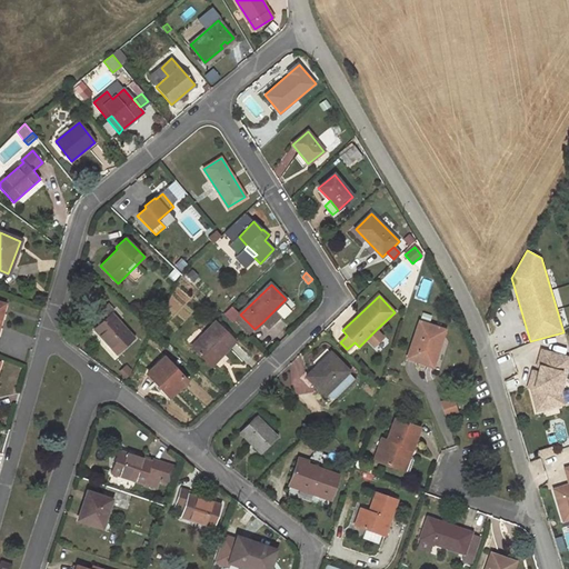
[(100,320),(93,329),(117,353),(135,339),(111,313),(115,310),(108,305),(96,315),(100,320)]
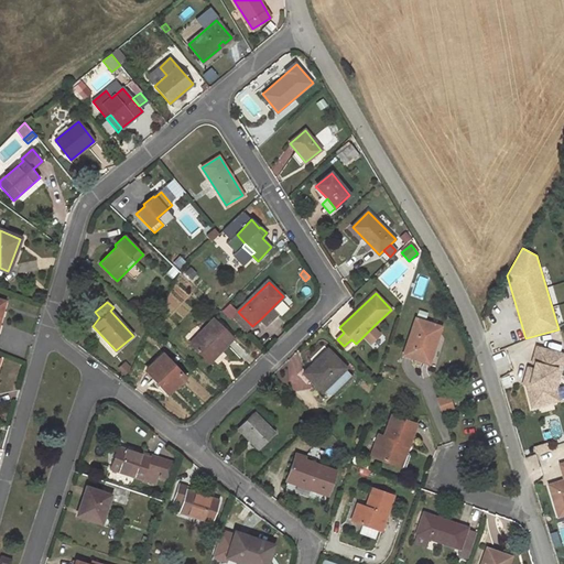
[(277,313),(271,308),(260,320),(266,325),(277,313)]
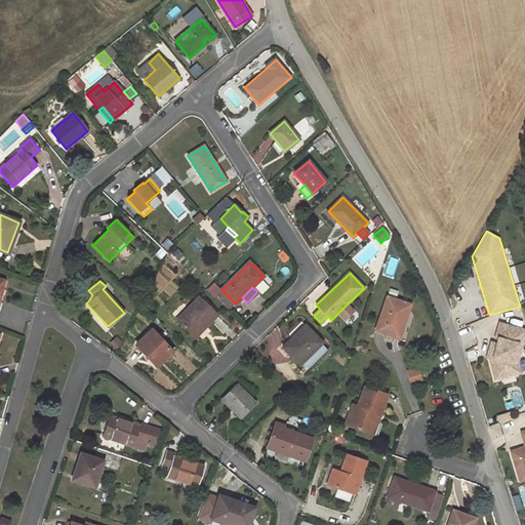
[(199,297),(176,320),(195,336),(216,315),(199,297)]
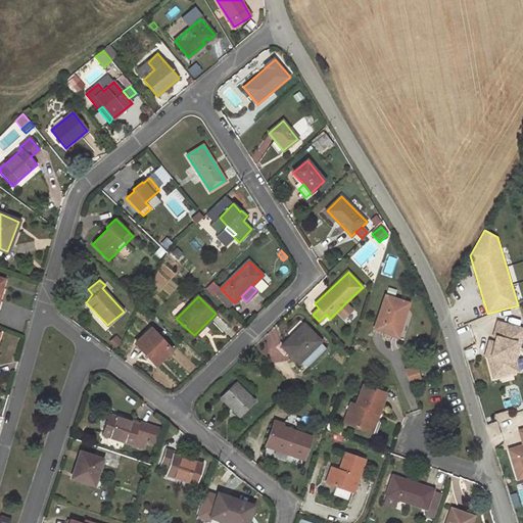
[(374,328),(393,335),(399,318),(403,319),(409,303),(385,296),(374,328)]
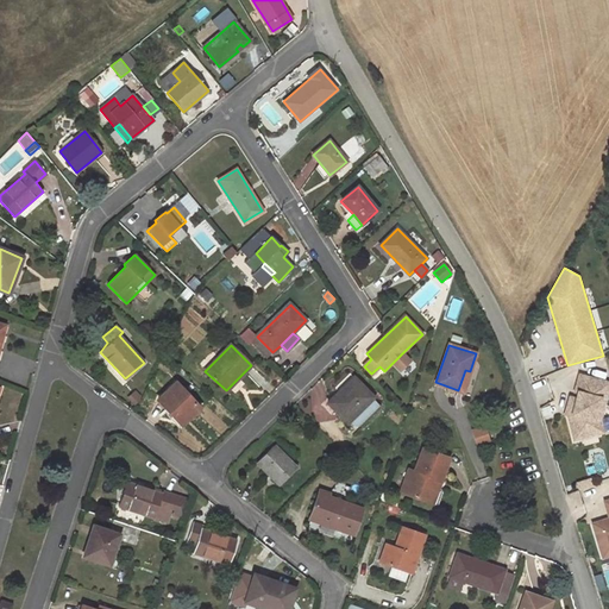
[(393,363),(400,370),(410,360),(403,352),(393,363)]
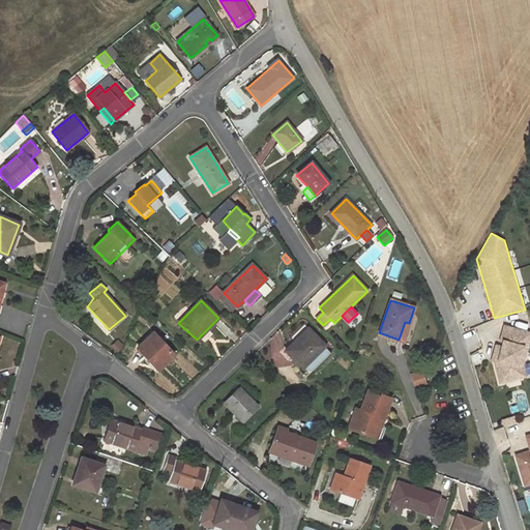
[(405,322),(399,340),(403,341),(409,323),(405,322)]
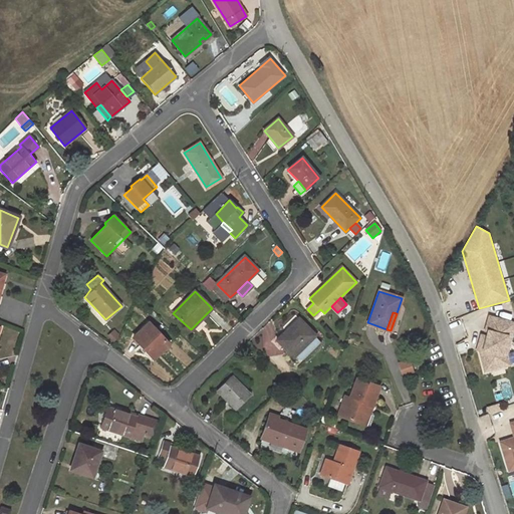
[(484,350),(481,350),(486,370),(506,366),(503,355),(506,345),(510,346),(513,332),(513,330),(507,329),(509,322),(491,317),(487,331),(489,332),(488,337),(484,350)]
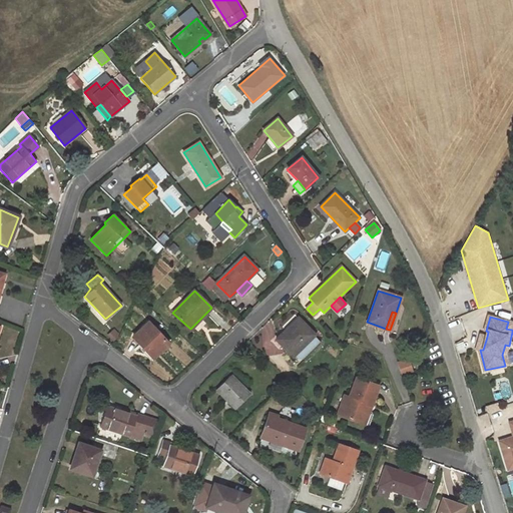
[(298,318),(290,326),(292,328),(300,320),(298,318)]
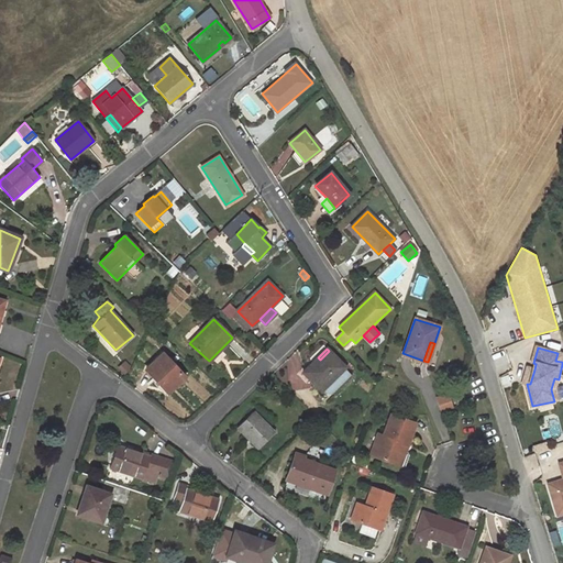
[(318,357),(302,373),(320,390),(322,389),(326,393),(332,395),(350,377),(348,373),(343,368),(345,366),(329,351),(320,360),(318,357)]
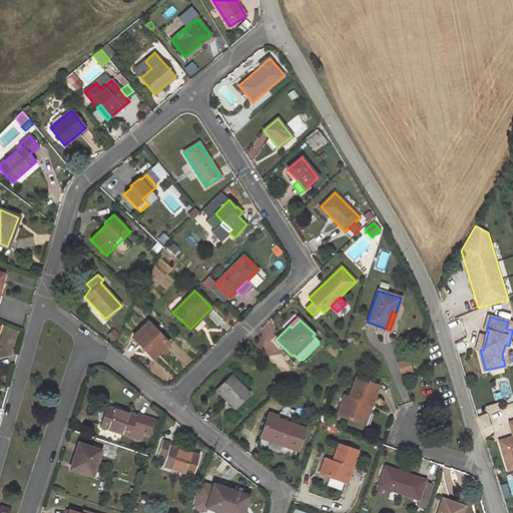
[(148,323),(132,337),(152,359),(168,344),(148,323)]
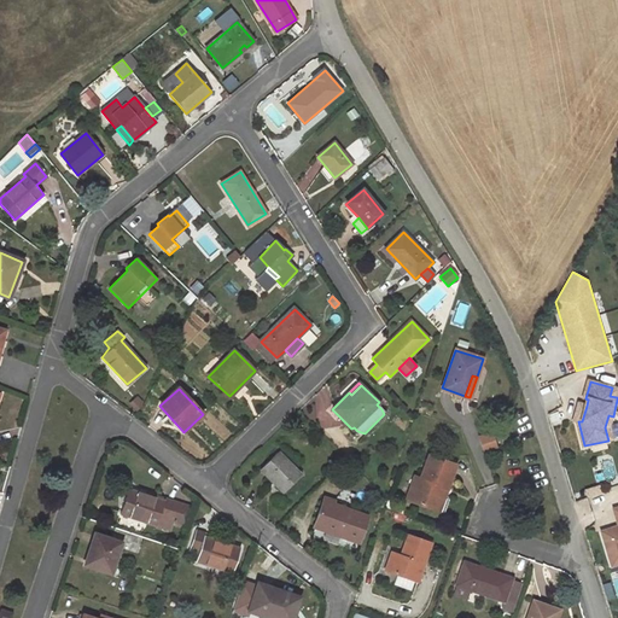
[(136,400),(130,404),(135,410),(141,406),(136,400)]
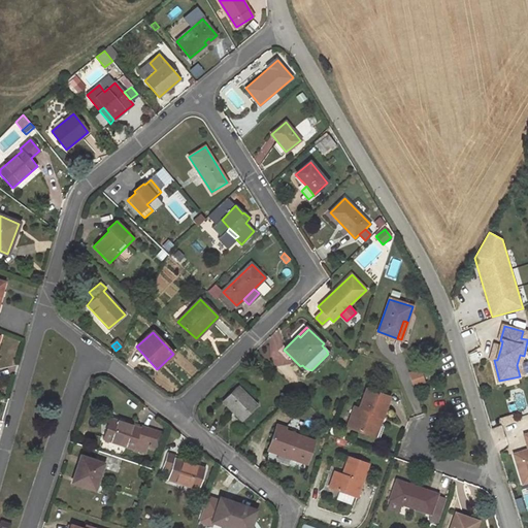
[(501,347),(496,345),(492,360),(494,360),(497,360),(501,347)]
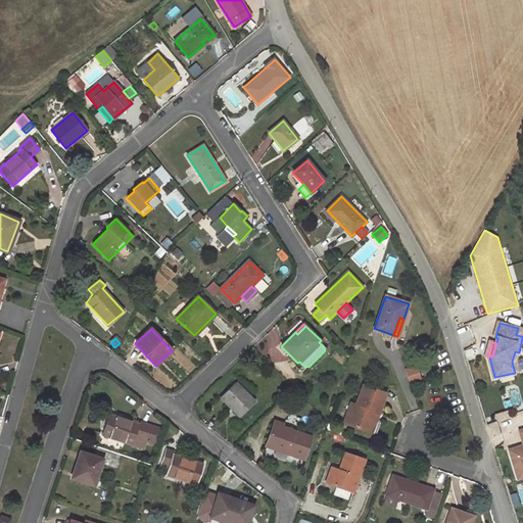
[(403,369),(408,383),(420,380),(416,366),(403,369)]
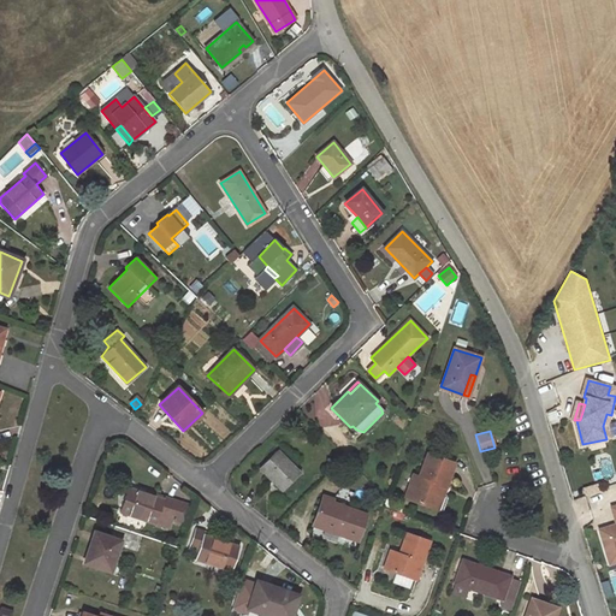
[(277,450),(260,468),(283,491),(300,474),(277,450)]
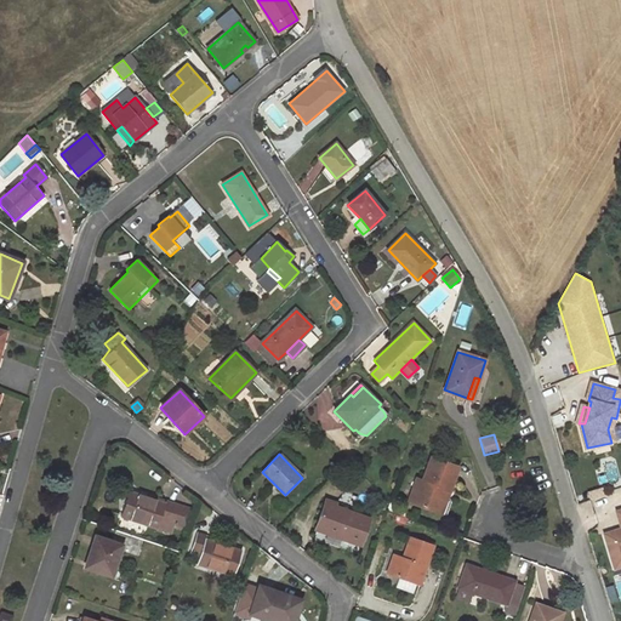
[(446,497),(457,466),(431,459),(423,480),(416,478),(409,501),(446,514),(451,501),(449,499),(446,497)]
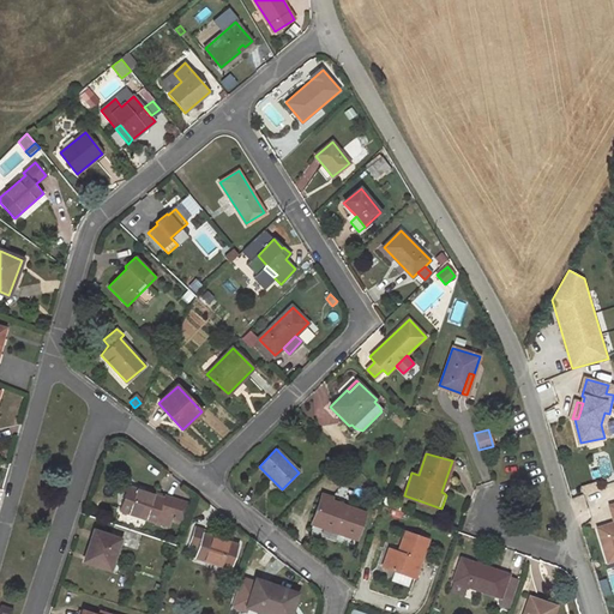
[(140,516),(143,517),(154,521),(156,521),(156,519),(158,512),(170,516),(173,517),(179,500),(163,495),(163,498),(127,486),(119,510),(131,513),(124,516),(132,523),(136,524),(139,522),(140,516)]
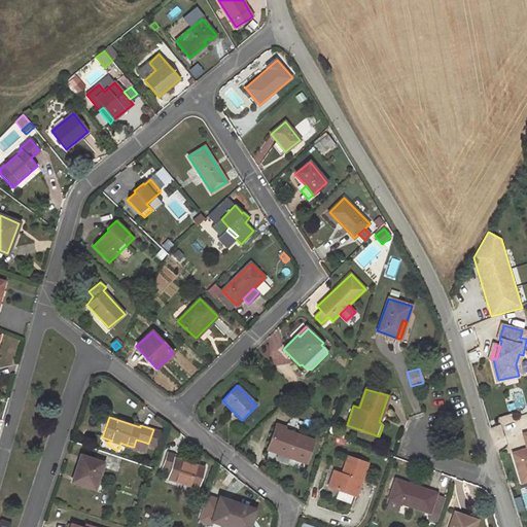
[(277,424),(268,450),(306,463),(314,441),(284,429),(285,427),(277,424)]
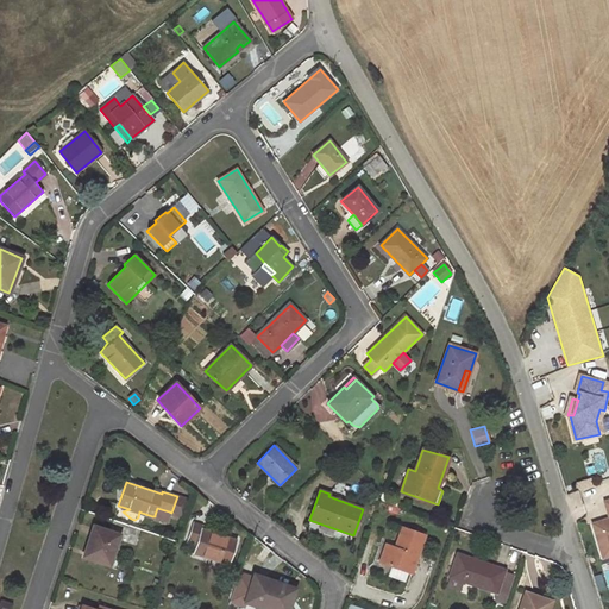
[(188,500),(177,496),(171,513),(182,516),(188,500)]
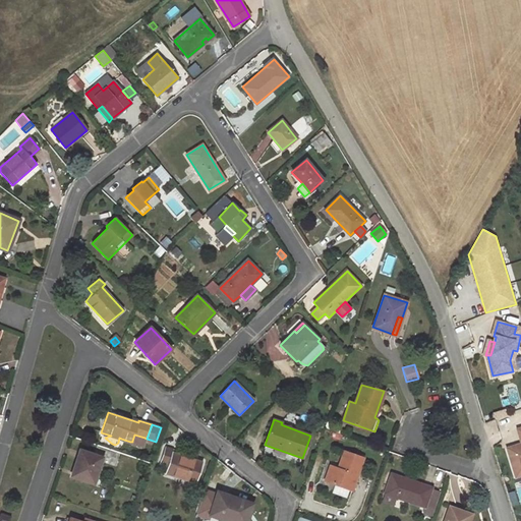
[(520,427),(518,429),(520,439),(520,451),(510,455),(515,470),(520,468),(520,427)]
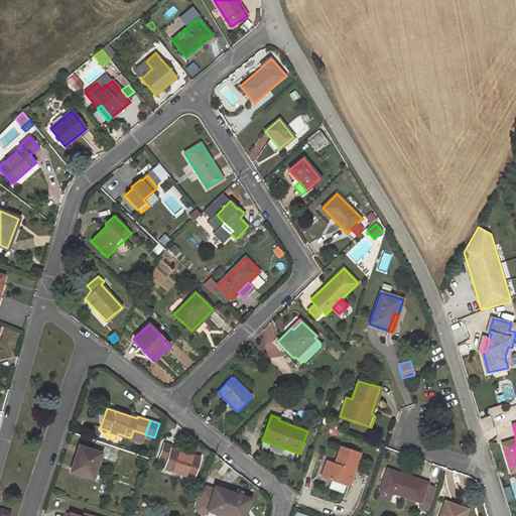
[(141,439),(143,433),(133,430),(131,436),(141,439)]
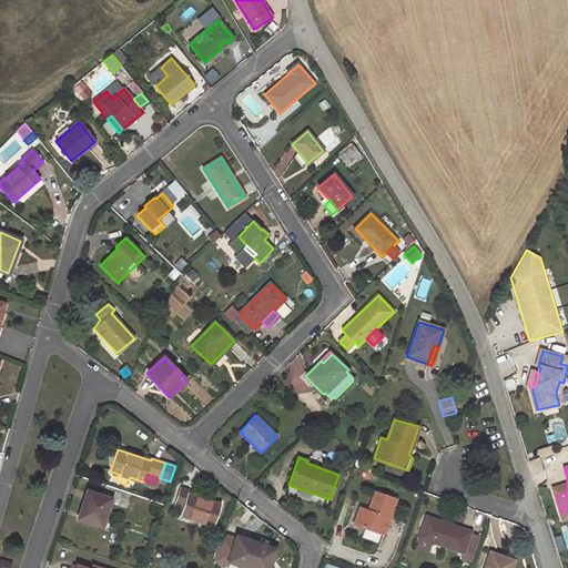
[(567,485),(554,489),(556,496),(567,492),(567,485)]
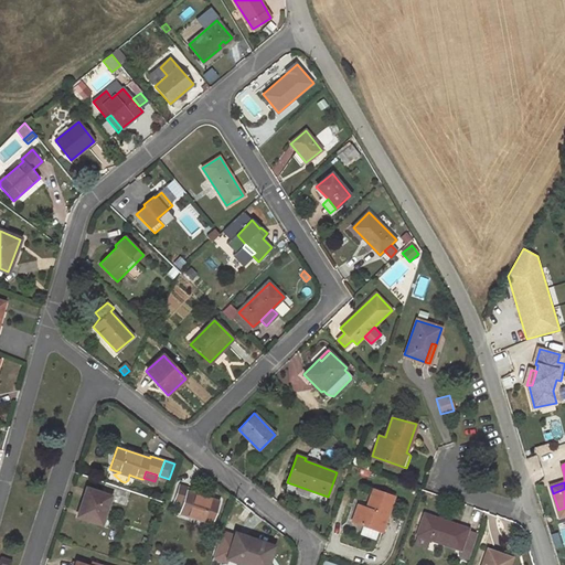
[(180,484),(173,502),(182,504),(181,509),(179,514),(213,523),(220,501),(187,490),(188,487),(180,484)]
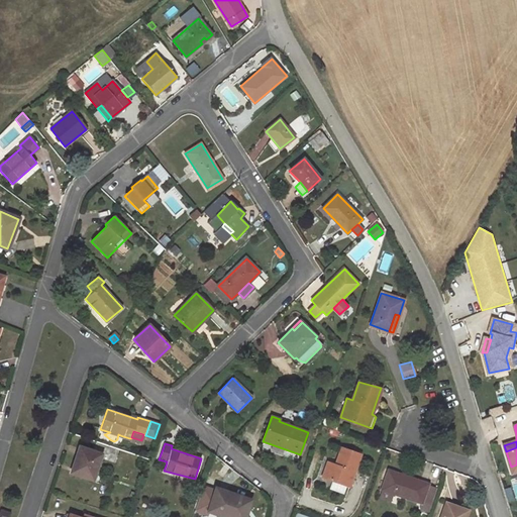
[(74,462),(71,473),(93,480),(102,454),(82,447),(76,463),(74,462)]
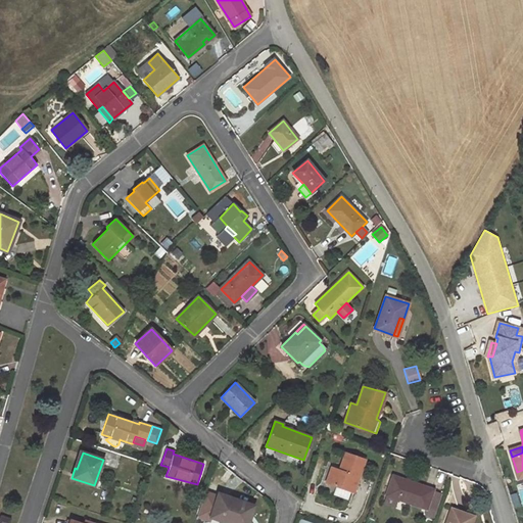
[(330,471),(326,483),(352,492),(364,460),(345,454),(339,470),(338,473),(330,471)]
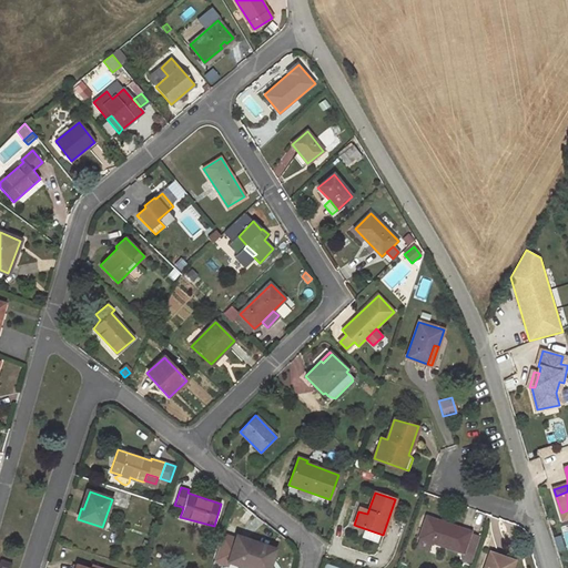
[(427,517),(419,538),(432,543),(463,553),(463,551),(472,555),(478,537),(469,533),(469,531),(427,517)]
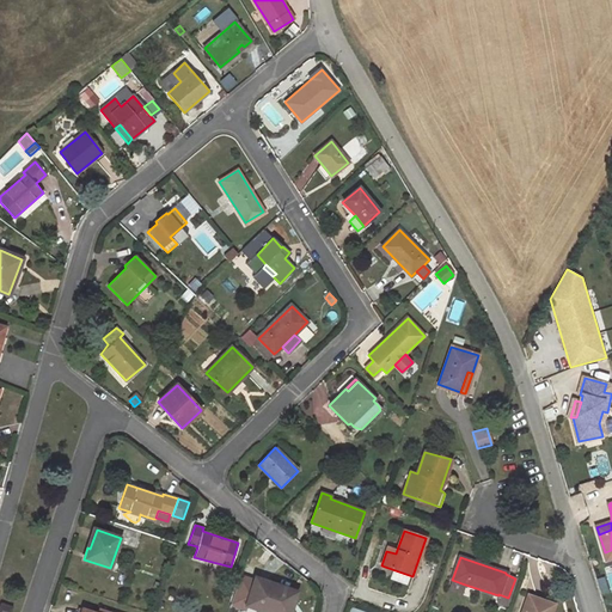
[(255,577),(246,606),(264,611),(289,611),(298,592),(255,577)]
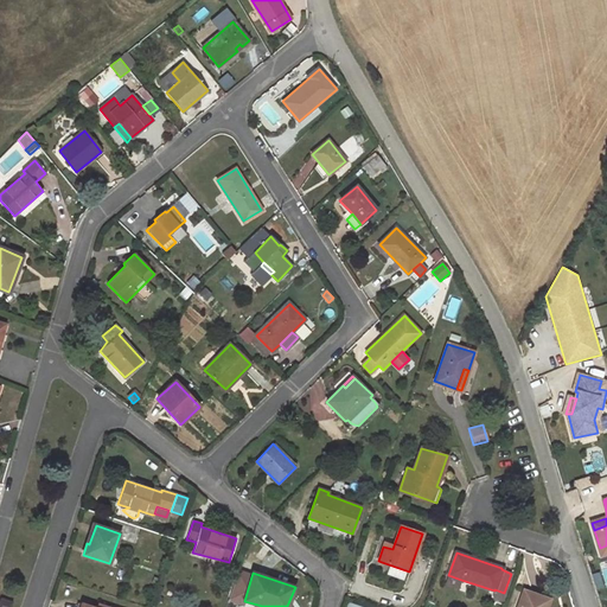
[(461,580),(448,575),(446,583),(459,588),(461,580)]
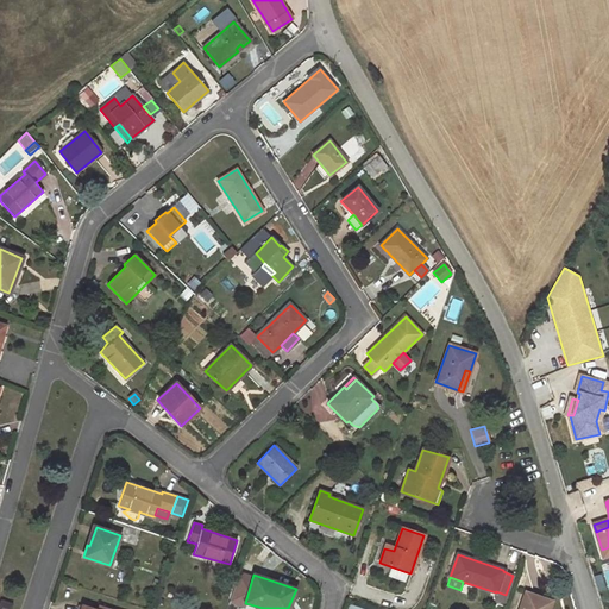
[(519,608),(548,608),(552,601),(526,592),(519,608)]
